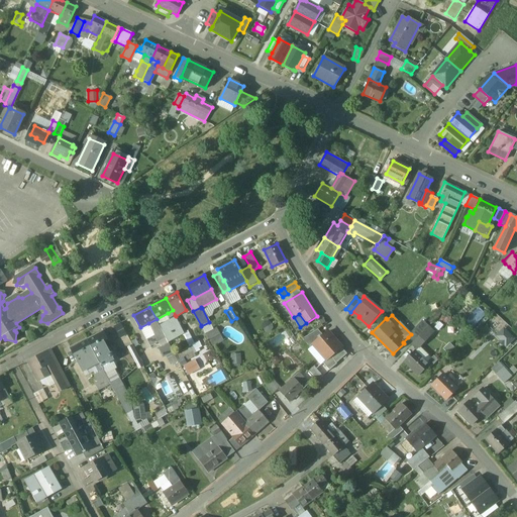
[(160,326),(159,326),(166,338),(168,343),(169,342),(186,334),(177,318),(160,326)]
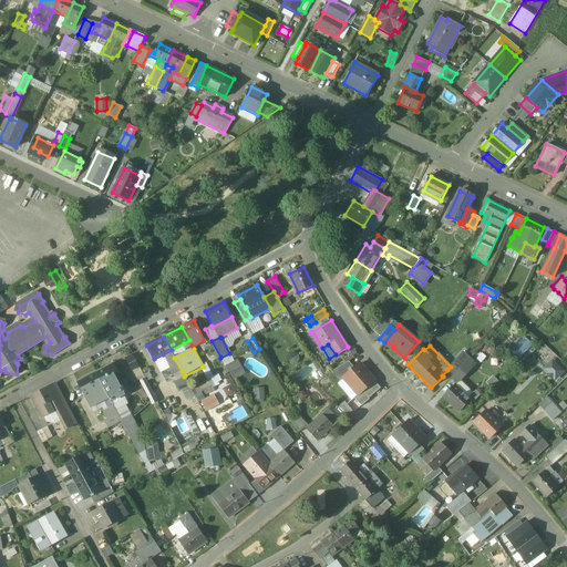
[(175,358),(172,350),(163,354),(171,369),(161,373),(165,380),(182,371),(174,358),(175,358)]
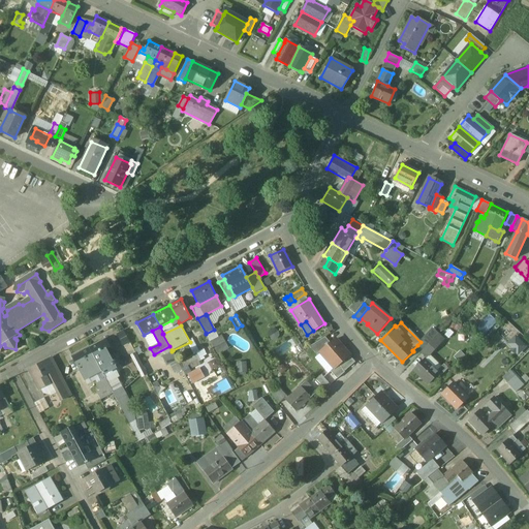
[(432,329),(421,342),(417,345),(423,350),(438,334),(432,329)]
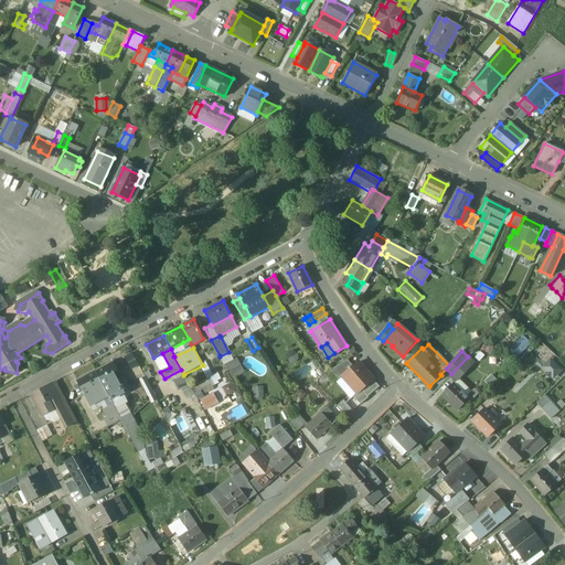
[(220,355),(212,359),(217,368),(224,363),(220,356),(220,355)]
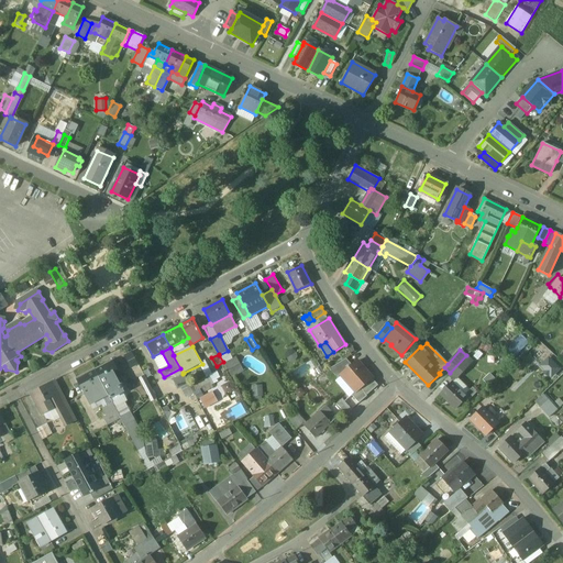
[(466,355),(450,373),(456,378),(457,377),(472,362),(466,355)]
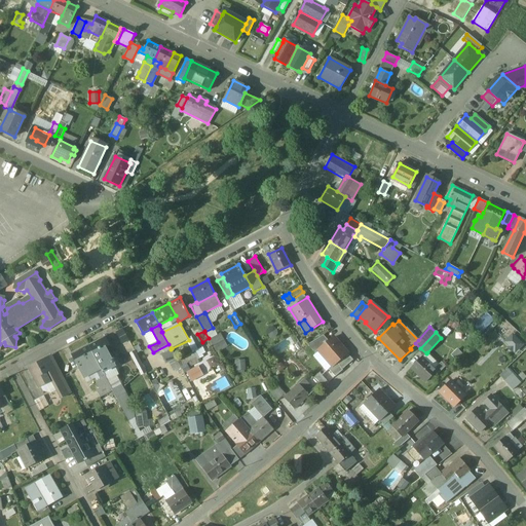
[(503,340),(514,352),(522,345),(511,333),(503,340)]
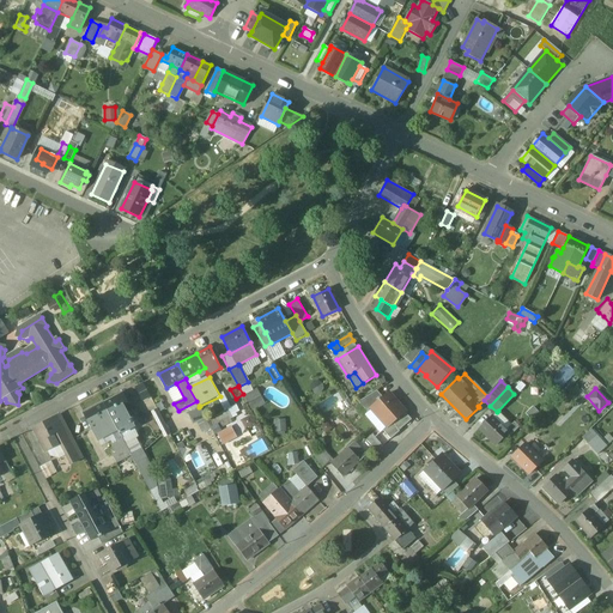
[(236,399),(230,389),(224,393),(231,404),(237,401),(236,399)]
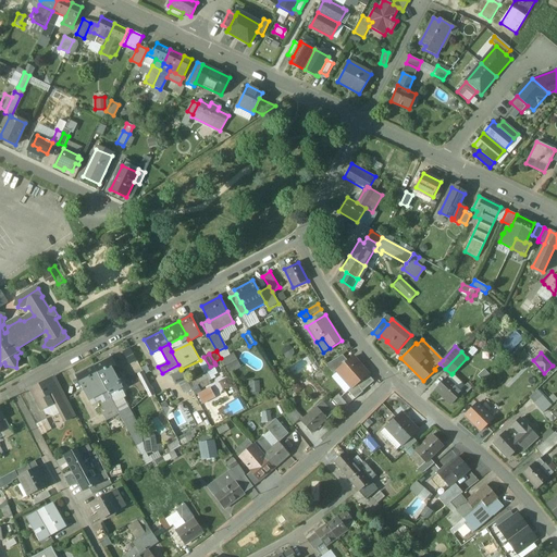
[(343,355),(325,366),(334,375),(338,372),(337,371),(348,362),(343,355)]
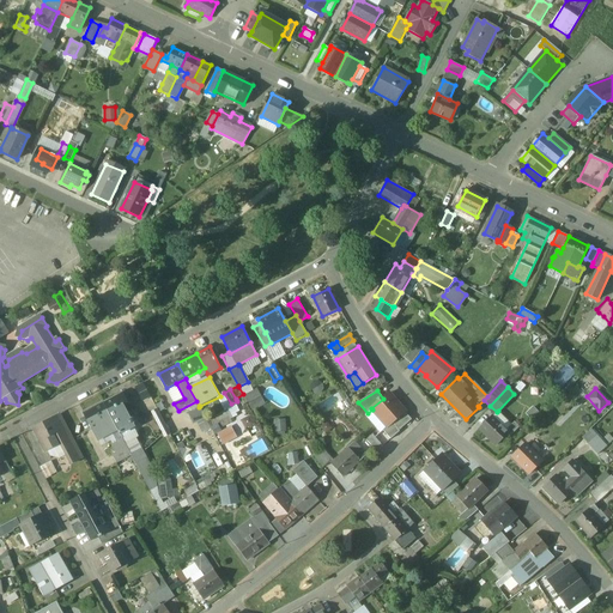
[(122,392),(103,402),(110,418),(117,431),(121,436),(134,429),(133,425),(134,424),(134,423),(133,420),(131,420),(128,418),(134,414),(122,392)]
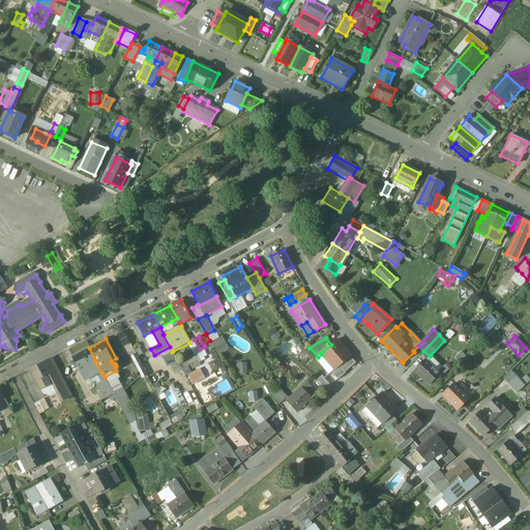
[(331,345),(321,353),(322,354),(334,369),(335,369),(345,360),(350,356),(336,341),(331,345)]
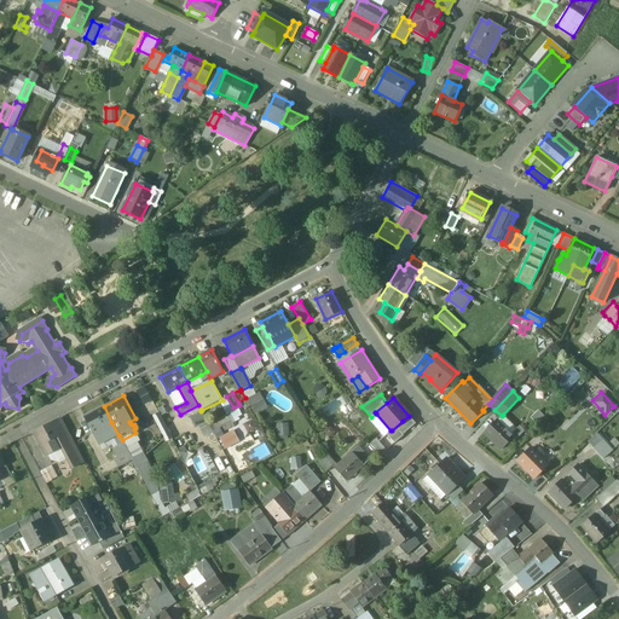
[(104,406),(85,416),(93,432),(111,422),(104,406)]
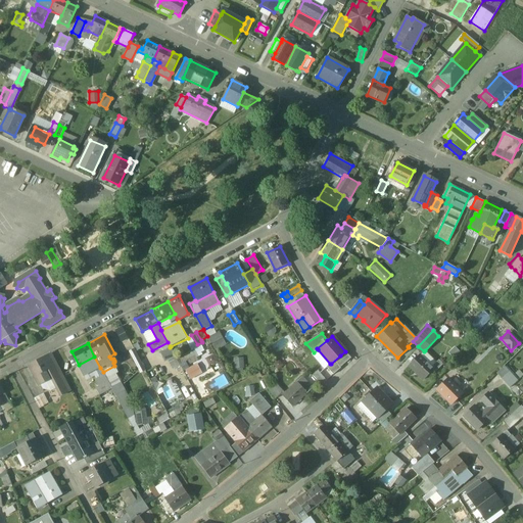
[(170,347),(160,351),(165,361),(169,360),(175,355),(176,355),(171,346),(170,347)]
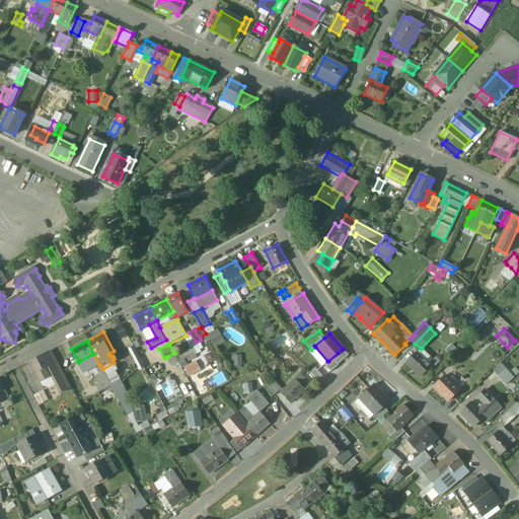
[(140,360),(134,348),(127,351),(134,363),(140,360)]
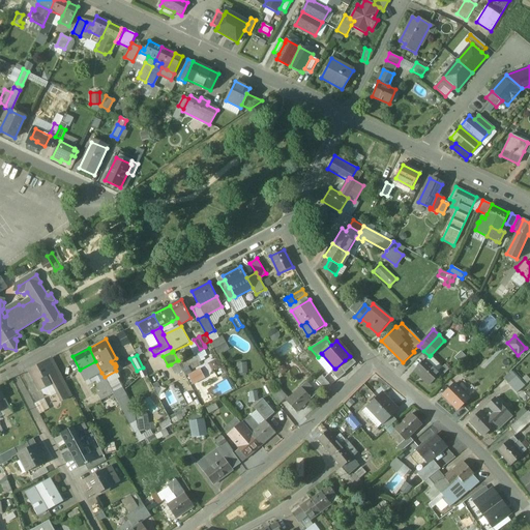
[(442,367),(431,355),(430,356),(425,360),(438,372),(442,367)]
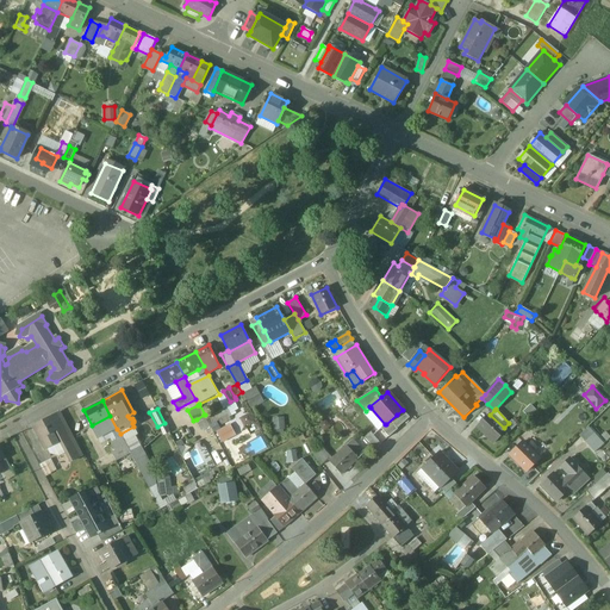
[(543,412),(533,424),(536,428),(548,416),(543,412)]
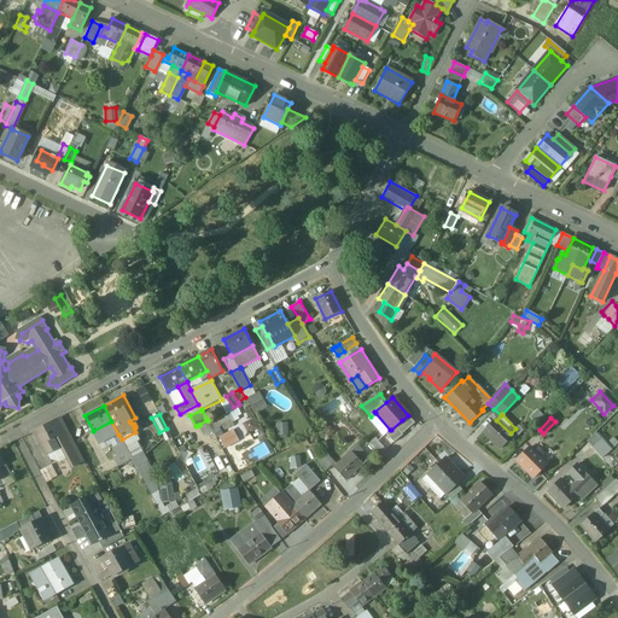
[(59,419),(35,431),(42,445),(48,455),(60,448),(66,459),(77,454),(59,419)]
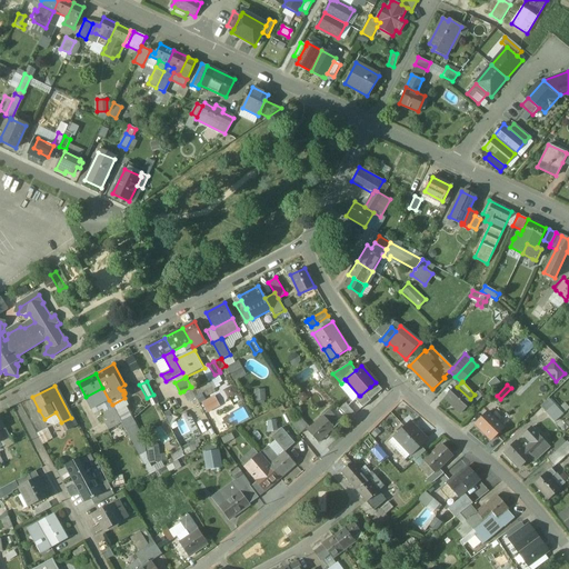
[(228,386),(222,390),(228,398),(235,392),(228,386)]
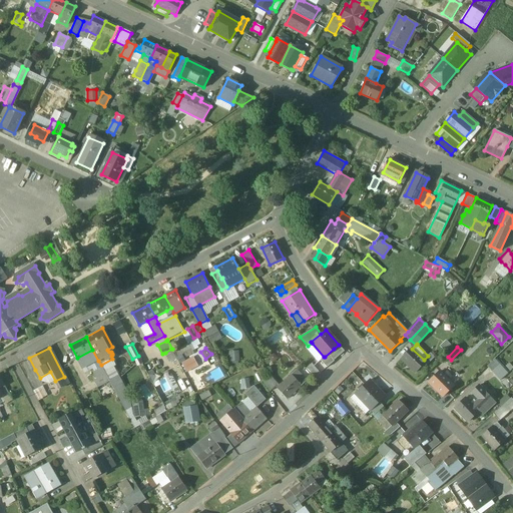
[(172,349),(171,349),(165,353),(169,362),(176,359),(172,349)]
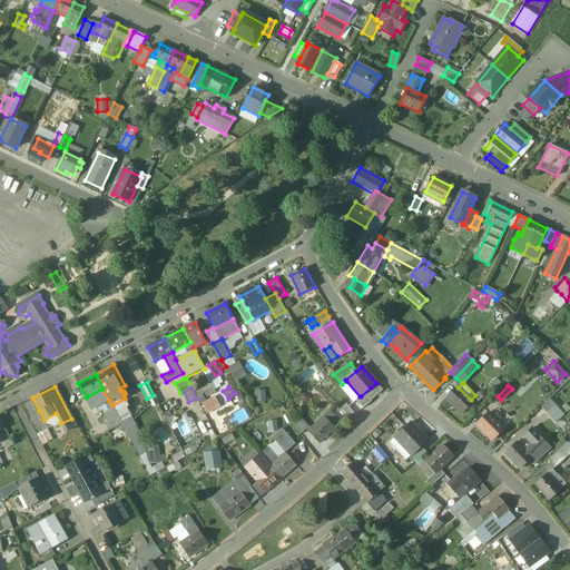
[(371,387),(361,396),(365,401),(375,392),(371,387)]
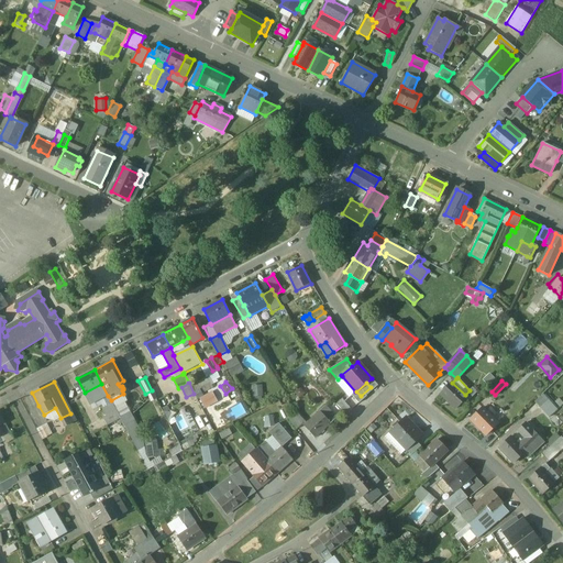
[(452,383),(440,394),(455,409),(467,397),(452,383)]
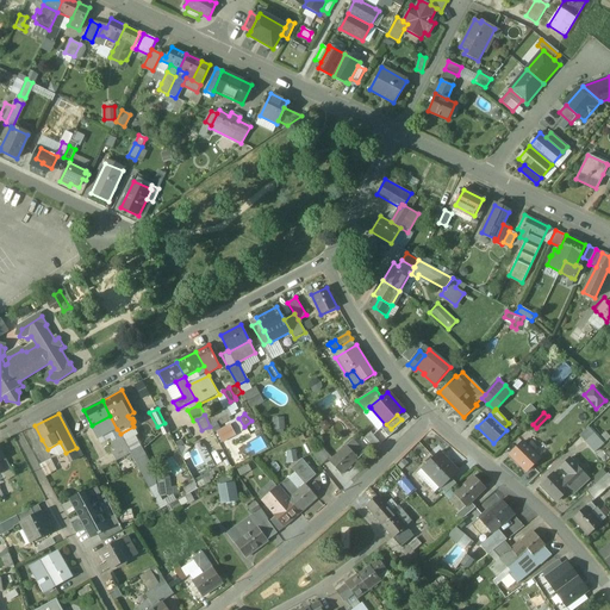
[(110,416),(92,425),(99,439),(117,429),(110,416)]
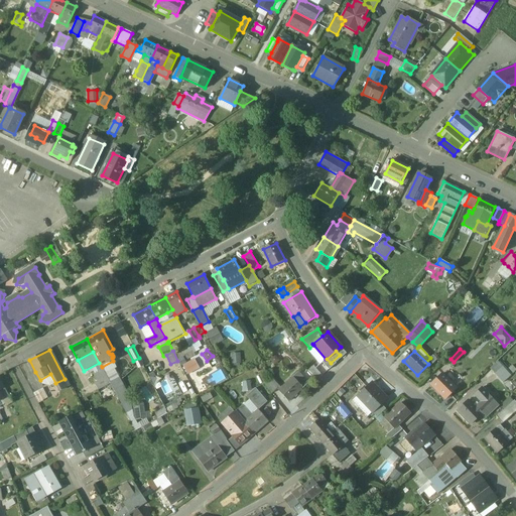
[(231,364),(241,364),(240,352),(231,353),(231,364)]
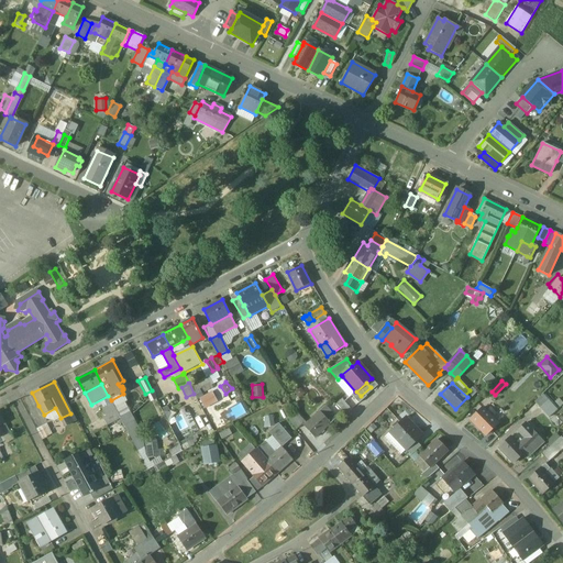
[(470,390),(465,395),(467,397),(470,399),(477,393),(473,387),(470,390)]
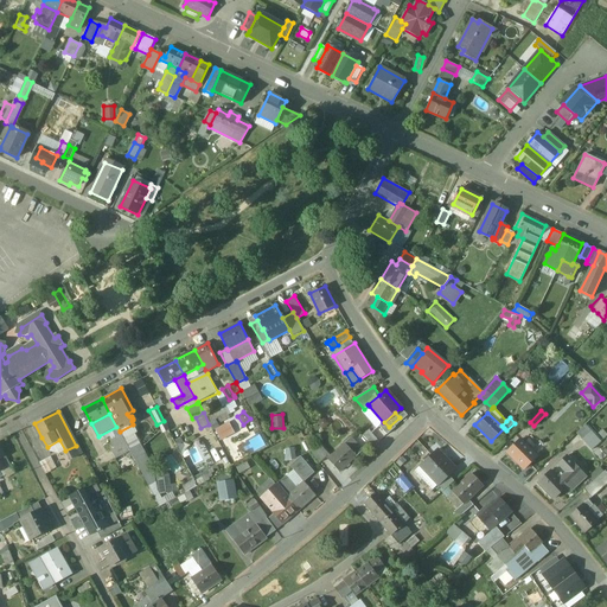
[(219,441),(234,434),(229,421),(213,428),(219,441)]
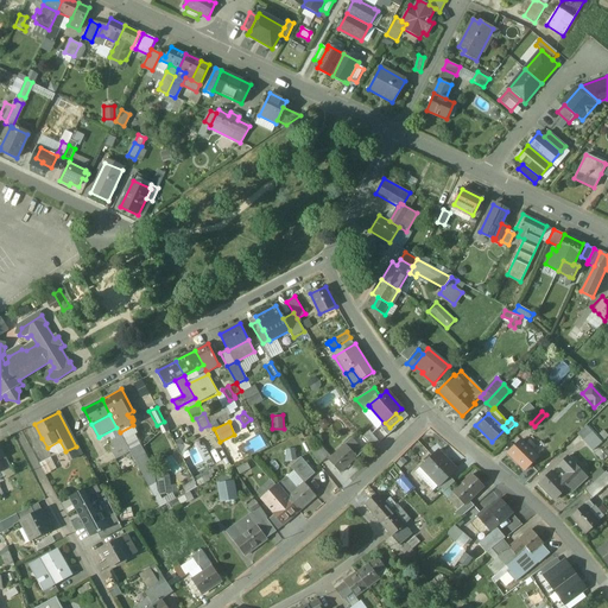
[(602,443),(586,425),(578,434),(594,450),(602,443)]
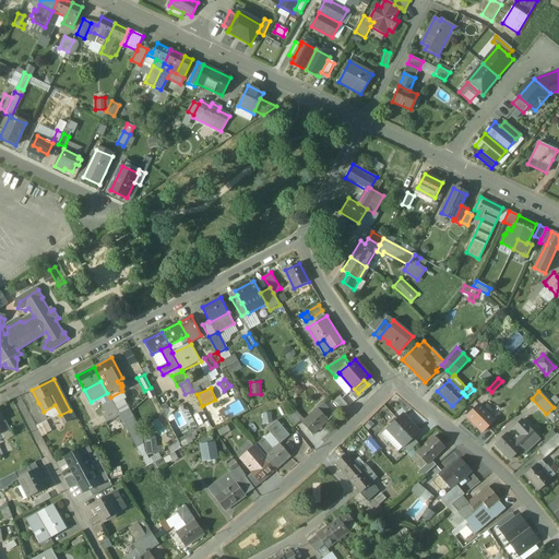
[(120,416),(111,400),(103,405),(107,412),(103,414),(107,423),(120,416)]
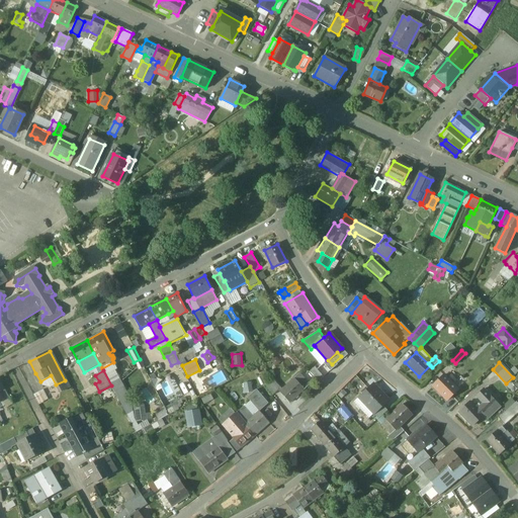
[(270,377),(265,370),(259,374),(266,386),(273,396),(279,390),(269,379),(270,377)]
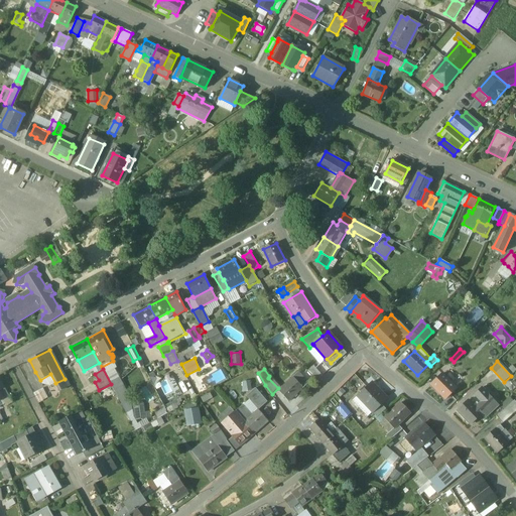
[(297,372),(292,377),(303,388),(308,383),(297,372)]
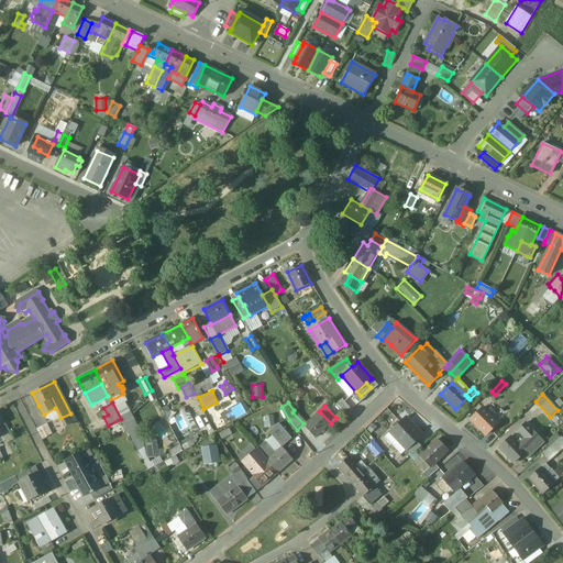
[(492,417),(483,408),(471,420),(486,434),(498,423),(497,422),(492,417)]
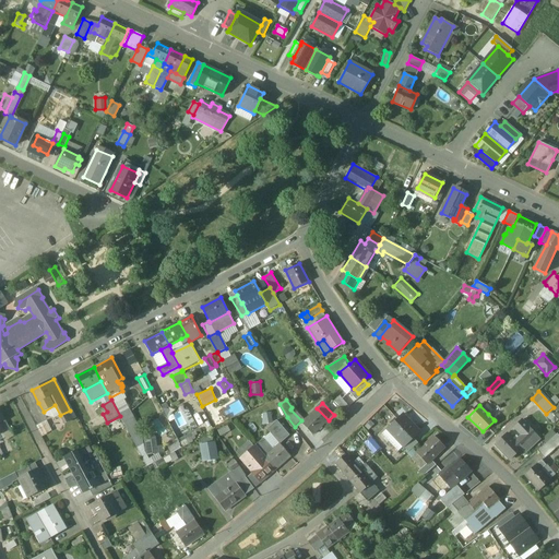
[(496,407),(488,414),(494,419),(501,413),(496,407)]
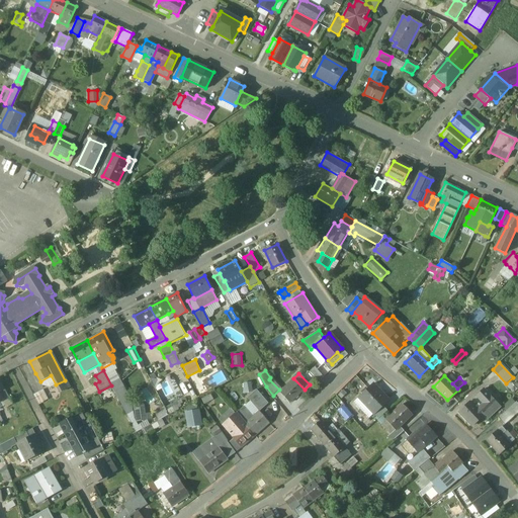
[(305,390),(293,378),(280,392),(290,403),(305,390)]
